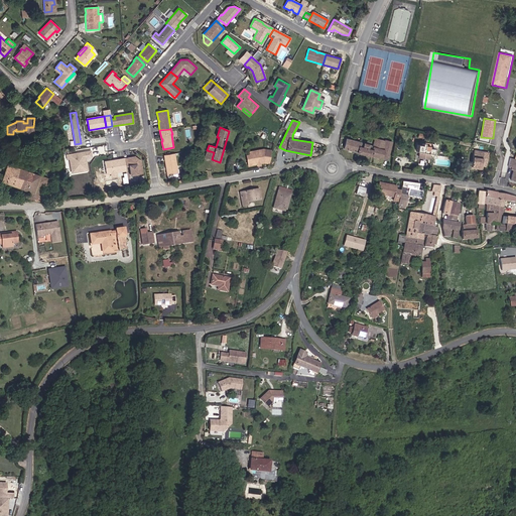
[(387,159),(392,142),(385,140),(385,141),(375,139),(373,146),(372,145),(346,139),(344,148),(357,152),(371,156),(371,155),(382,158),(382,157),(387,159)]
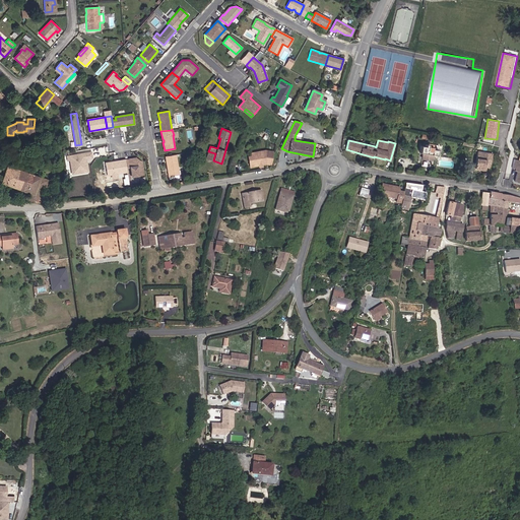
[(437,155),(439,145),(428,143),(428,144),(426,144),(426,146),(420,145),(419,152),(423,153),(421,158),(432,160),(433,154),(437,155)]
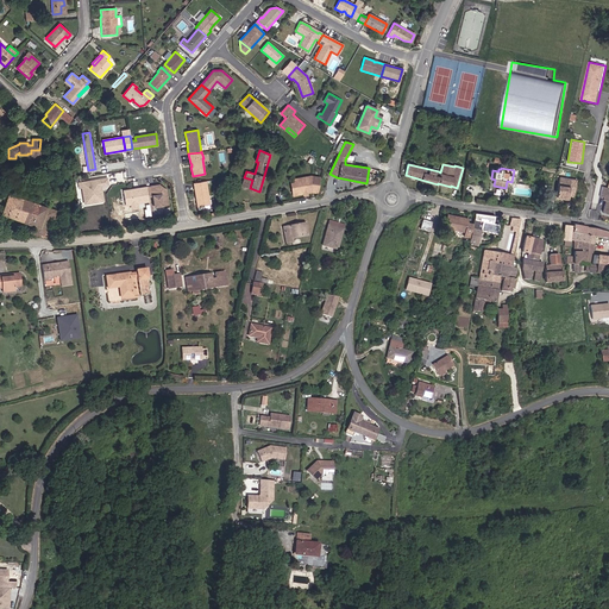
[(320,177),(311,176),(294,180),(294,183),(296,195),(303,194),(307,193),(312,192),(318,193),(320,177)]
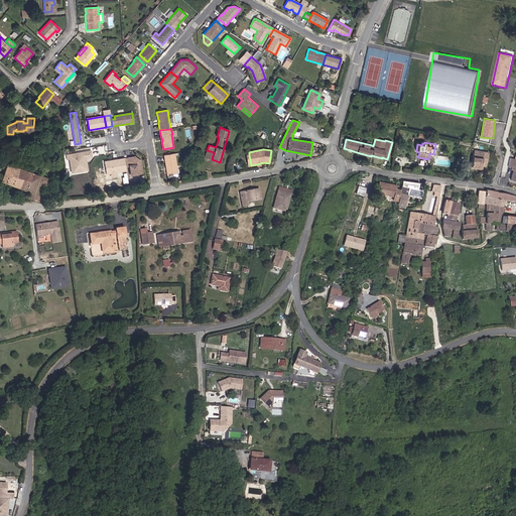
[(486,166),(489,152),(475,149),(472,167),(481,169),(482,165),(486,166)]
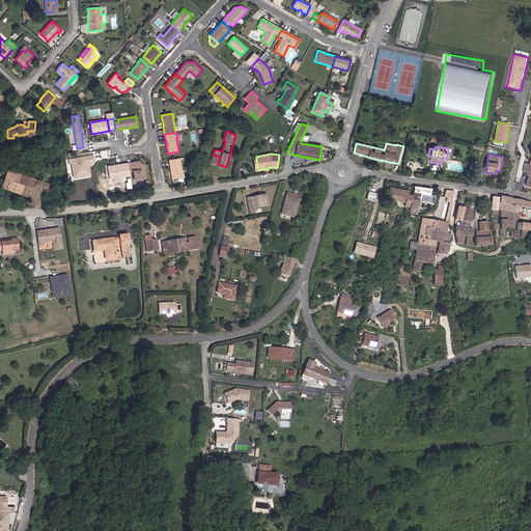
[(218,164),(220,157),(213,155),(211,162),(218,164)]
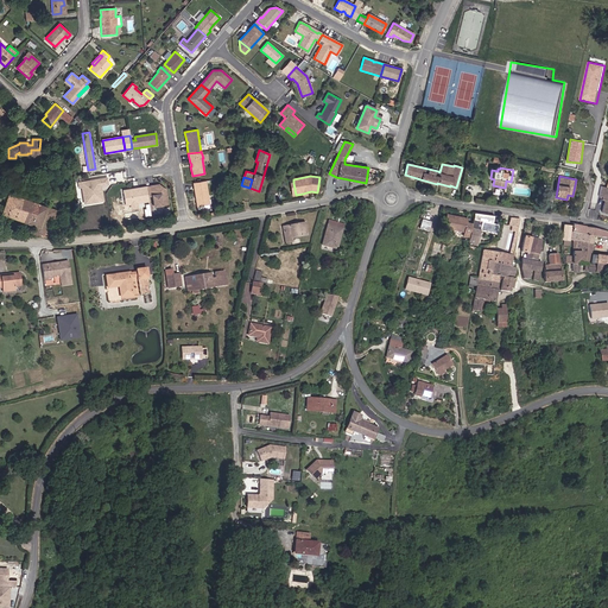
[(102,201),(100,183),(87,185),(86,181),(78,182),(80,188),(82,187),(84,201),(87,203),(102,201)]
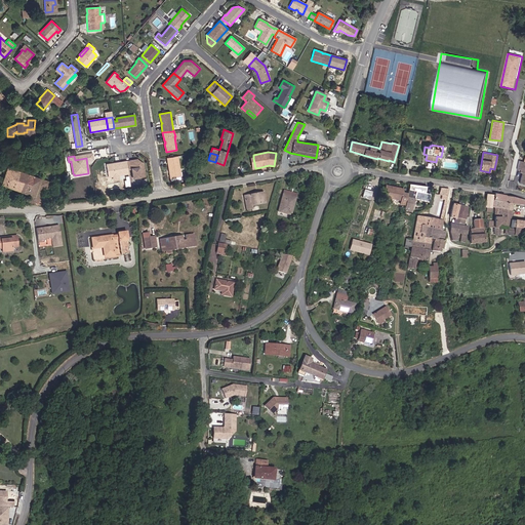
[(180,176),(176,157),(166,158),(170,178),(180,176)]
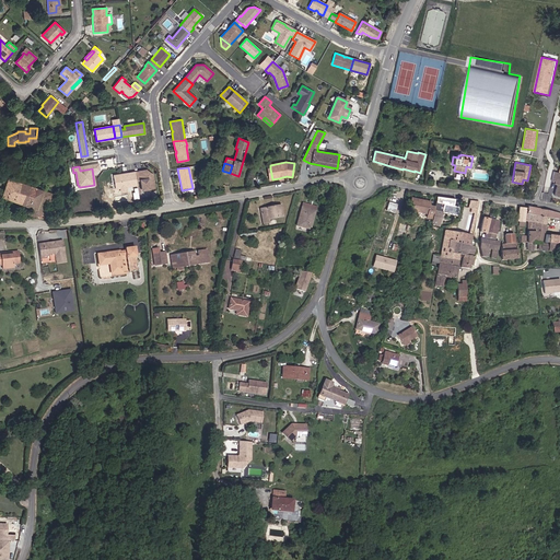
[(153,181),(152,174),(146,170),(135,172),(136,181),(140,179),(142,189),(149,188),(152,184),(152,181),(153,181)]
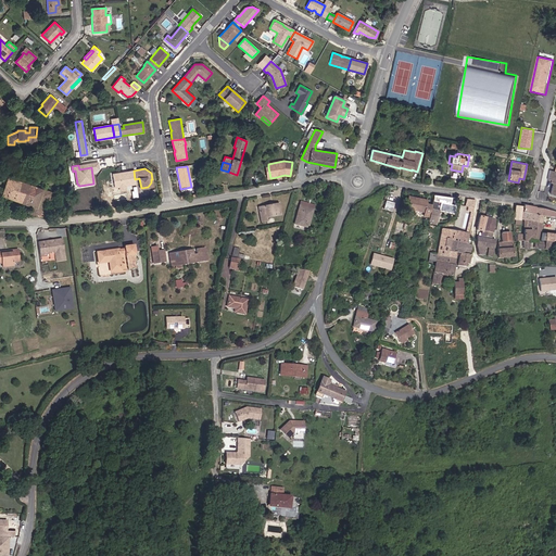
[(134,171),(112,174),(114,187),(136,184),(135,179),(134,171)]
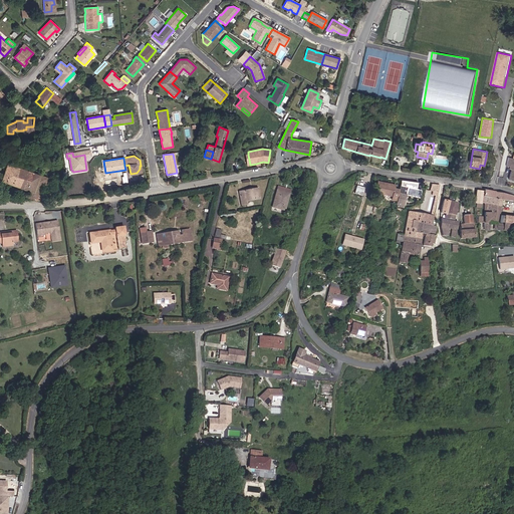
[(40,201),(46,181),(47,178),(45,178),(39,176),(15,167),(7,164),(1,181),(31,191),(28,200),(40,201)]
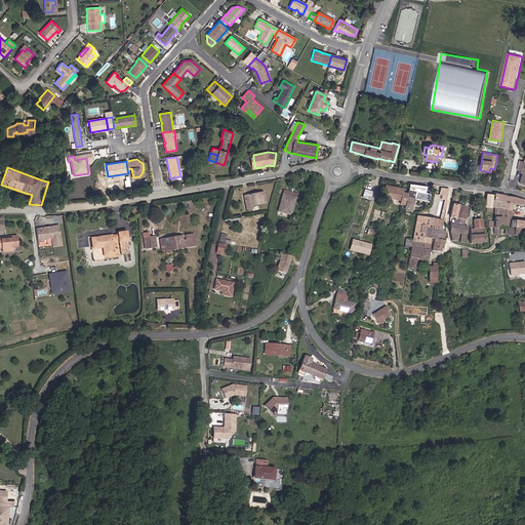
[(429,201),(430,194),(425,193),(426,187),(409,185),(407,194),(405,205),(404,210),(405,210),(409,211),(412,198),(429,201)]
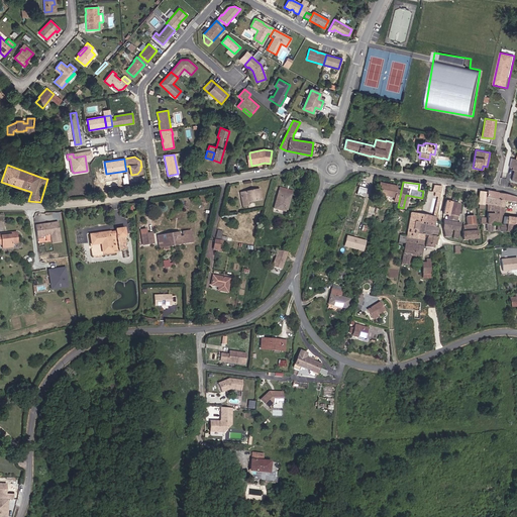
[(381,194),(383,185),(389,186),(389,185),(380,183),(378,193),(381,194)]
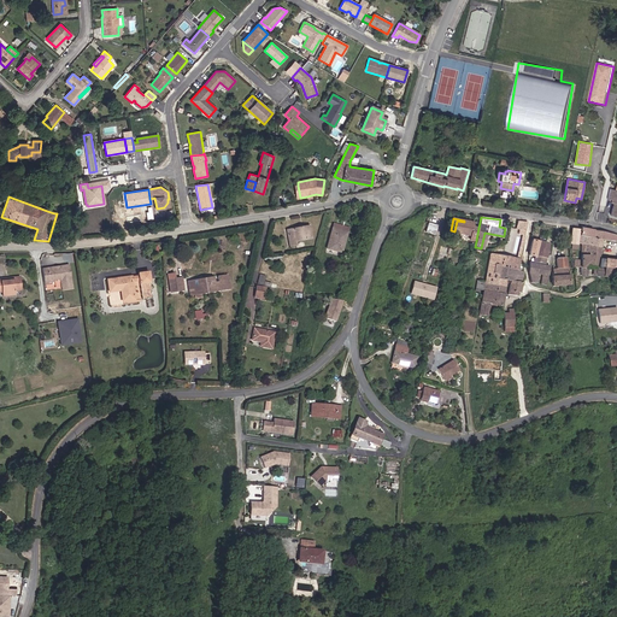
[(476,241),(479,228),(472,227),(474,222),(464,221),(464,222),(457,221),(454,231),(471,235),(470,240),(476,241)]
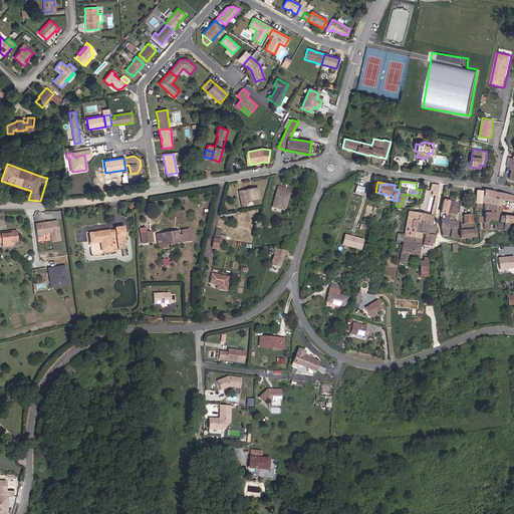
[(361,196),(363,190),(361,190),(362,188),(356,186),(354,194),(361,196)]
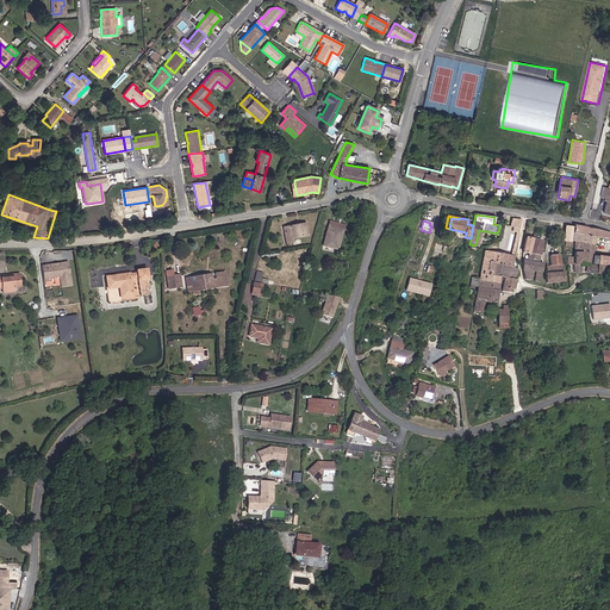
[(307,236),(305,224),(284,228),(287,243),(292,242),(291,238),(307,236)]
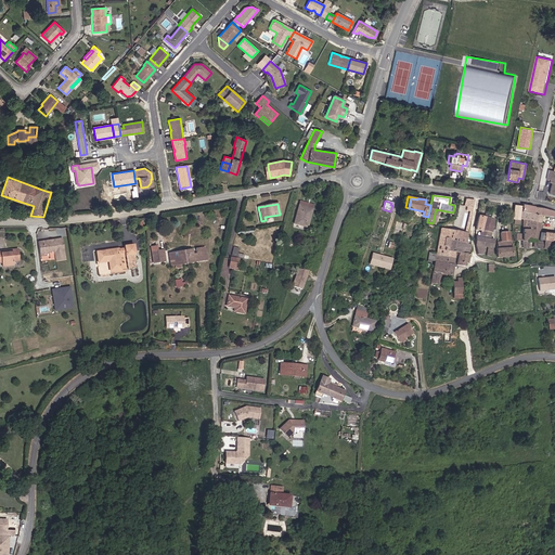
[(554,218),(554,217),(554,211),(523,205),(523,213),(521,213),(520,219),(523,220),(523,233),(517,233),(517,241),(521,241),(521,247),(528,247),(529,241),(530,226),(539,228),(541,216),(554,218)]
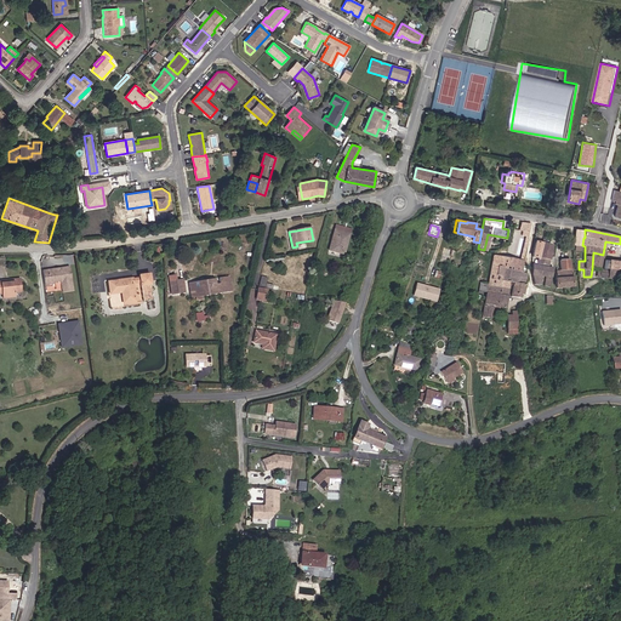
[(343,254),(349,234),(335,231),(329,250),(343,254)]
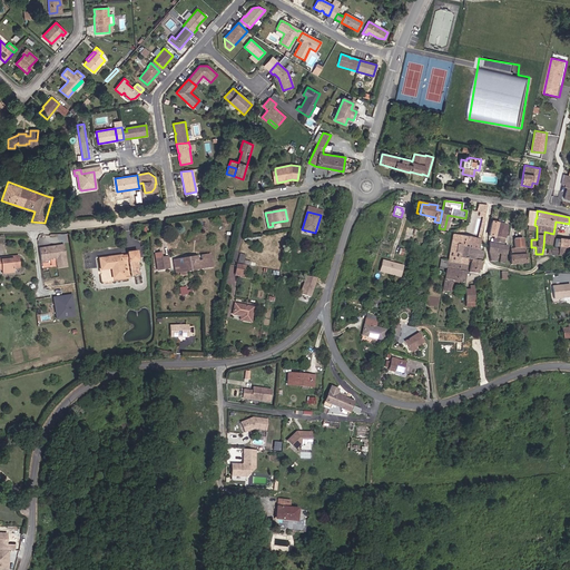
[(494,236),(498,223),(491,222),(489,235),(494,236)]
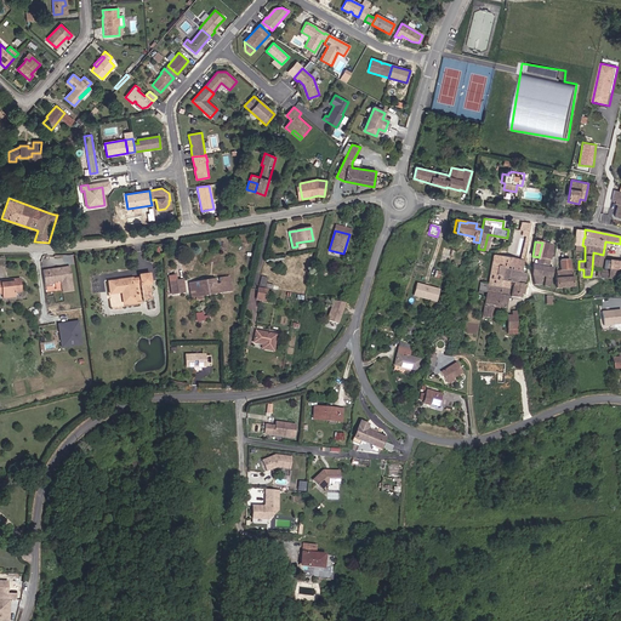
[(550,256),(552,245),(542,243),(539,257),(537,263),(548,266),(550,256)]
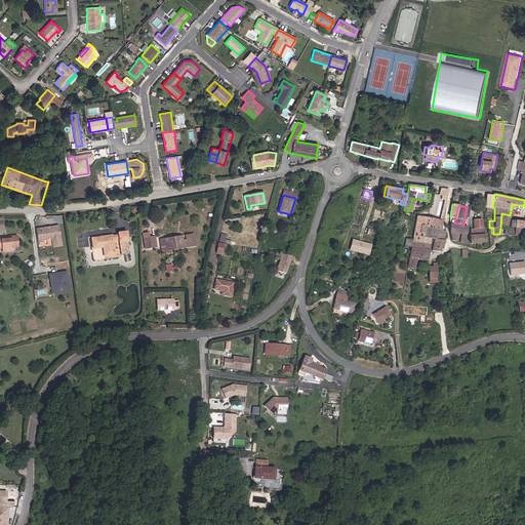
[(509,219),(510,215),(501,213),(500,228),(508,228),(509,219)]
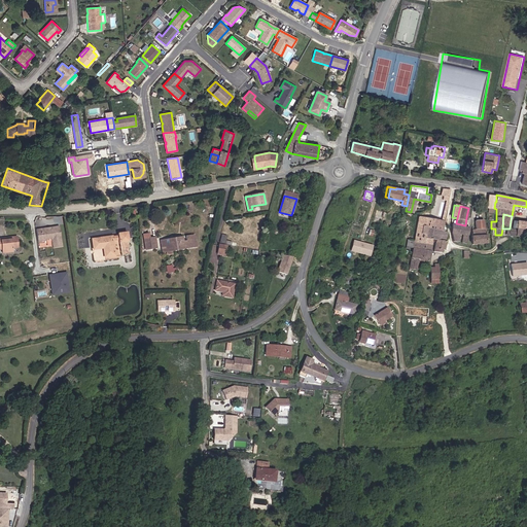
[(444,222),(419,217),(414,241),(408,240),(407,249),(408,249),(408,247),(413,248),(411,260),(409,271),(410,271),(411,270),(416,271),(418,262),(423,264),(423,260),(428,261),(431,239),(435,240),(433,252),(441,253),(442,250),(444,250),(447,232),(443,232),(444,222)]
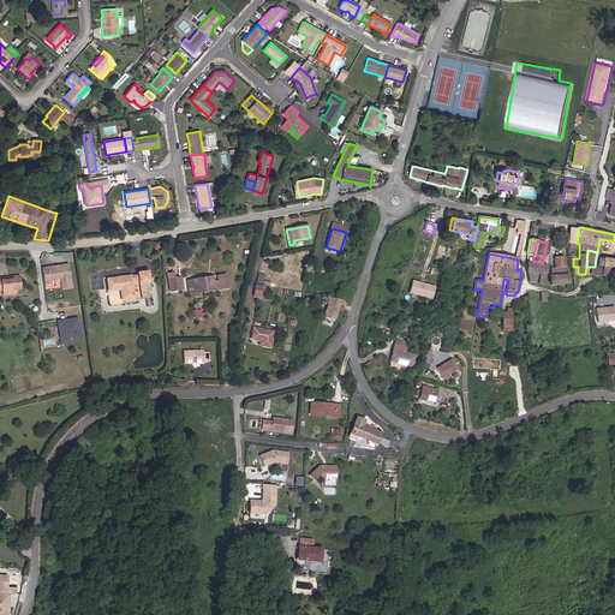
[(565,267),(563,257),(554,258),(555,268),(550,269),(550,275),(550,285),(567,284),(566,274),(567,274),(567,267),(565,267)]
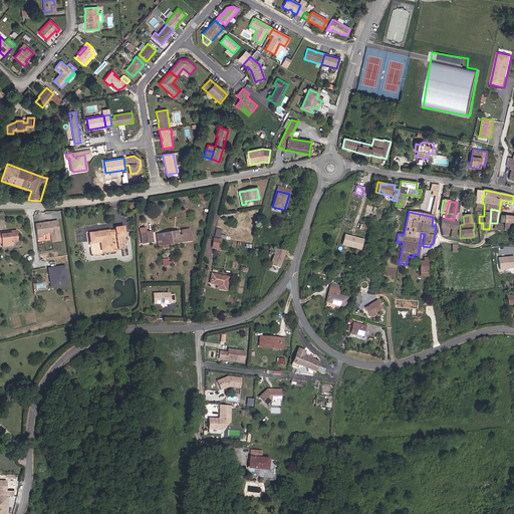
[(442,236),(447,237),(448,229),(452,229),(451,237),(455,238),(458,222),(440,219),(440,227),(441,229),(442,236)]
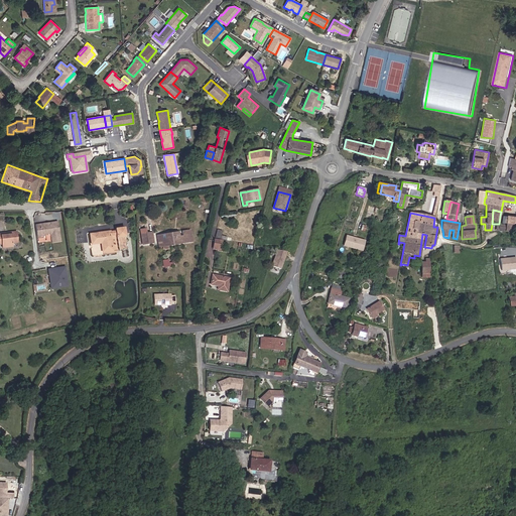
[(59,235),(57,221),(49,223),(46,224),(45,223),(35,225),(37,238),(43,237),(44,235),(50,235),(52,236),(59,235)]
